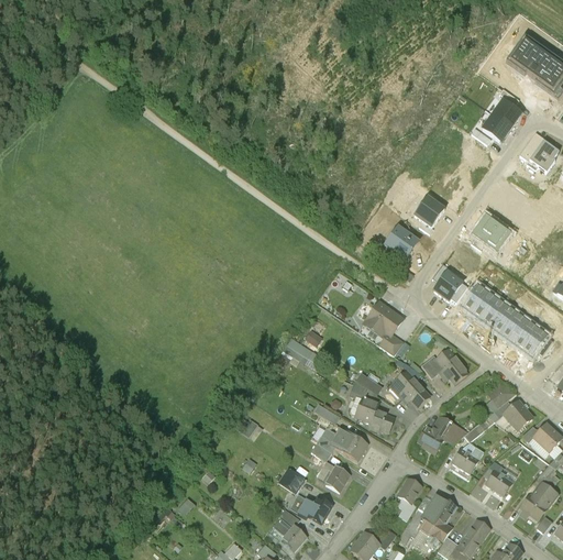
[(562,81),(562,64),(523,36),(506,63),(523,76),(526,74),(536,81),(534,83),(558,99),(562,91),(562,89),(560,87),(562,81)]
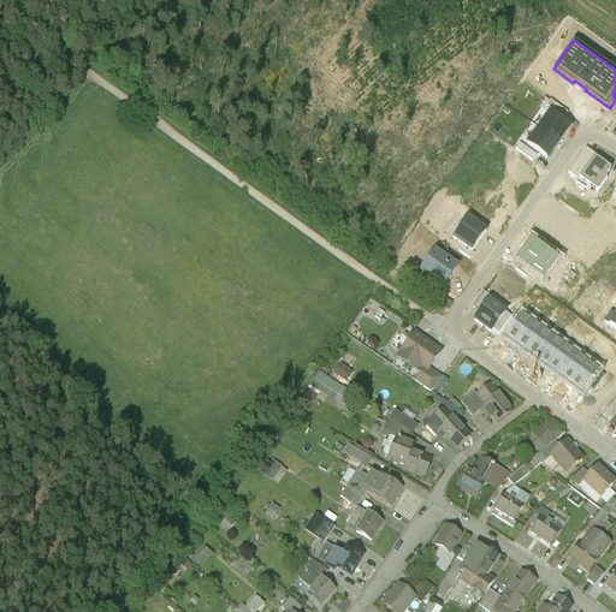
[(567,111),(550,99),(545,105),(563,117),(567,111)]
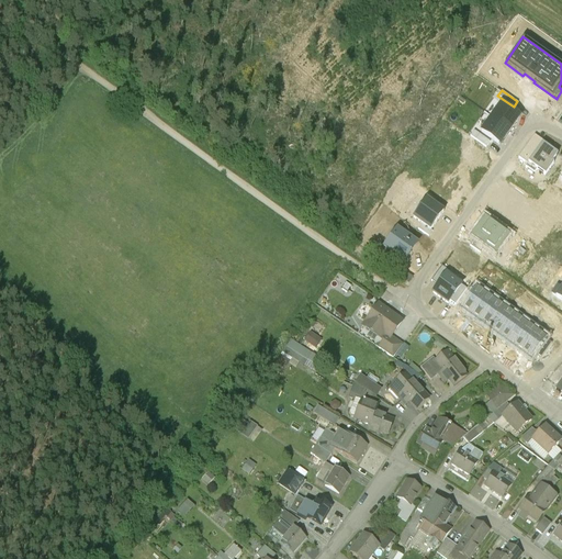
[(502,102),(492,116),(509,130),(519,114),(502,102)]
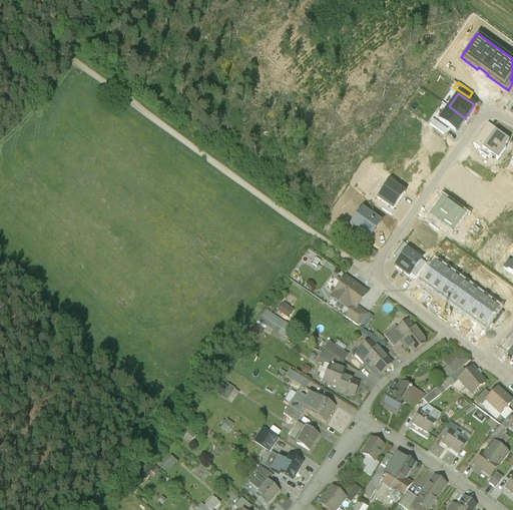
[(465,118),(449,106),(439,119),(456,131),(465,118)]
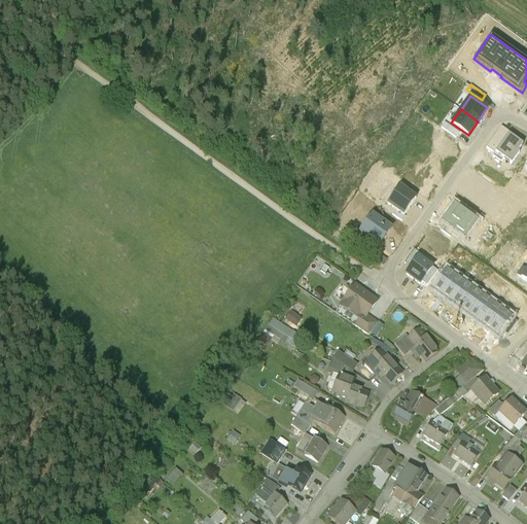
[(459,132),(444,121),(441,126),(455,137),(459,132)]
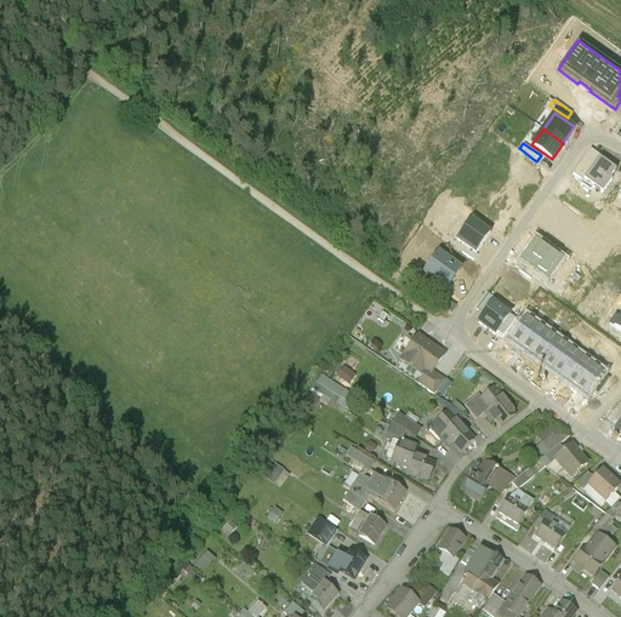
[(582,180),(597,159),(588,153),(591,148),(590,148),(573,172),(582,180)]
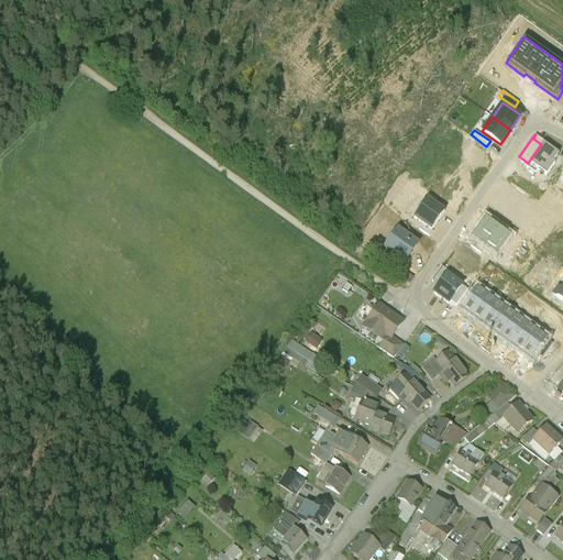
[(559,153),(543,142),(541,144),(528,163),(526,166),(534,173),(538,168),(545,175),(554,163),(552,161),(559,153)]
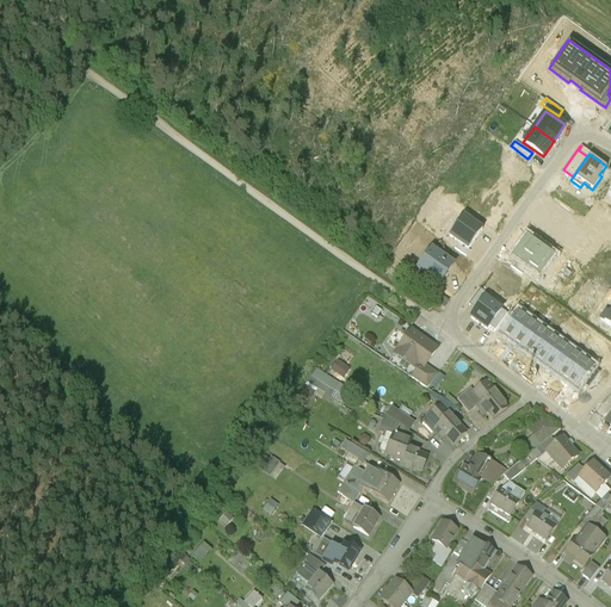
[(468,248),(482,228),(463,215),(449,234),(468,248)]
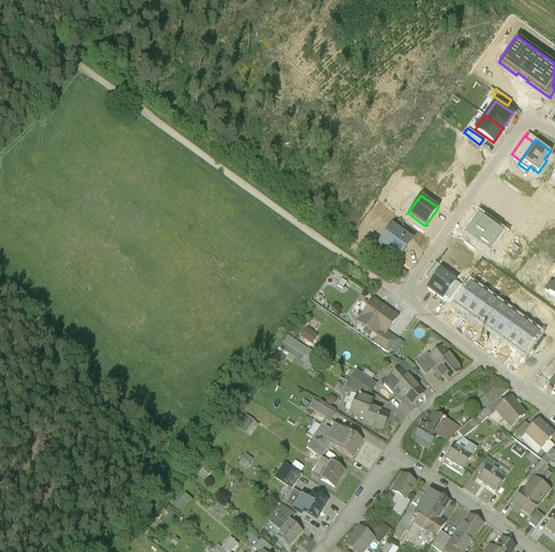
[(502,231),(478,214),(465,232),(489,249),(502,231)]
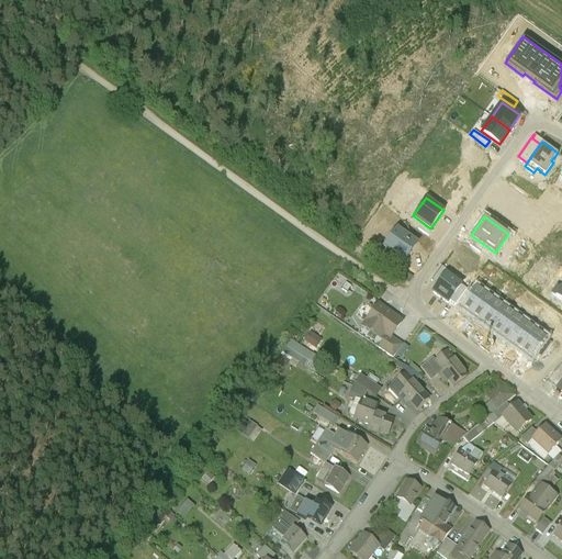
[(405,259),(416,243),(396,228),(384,245),(405,259)]
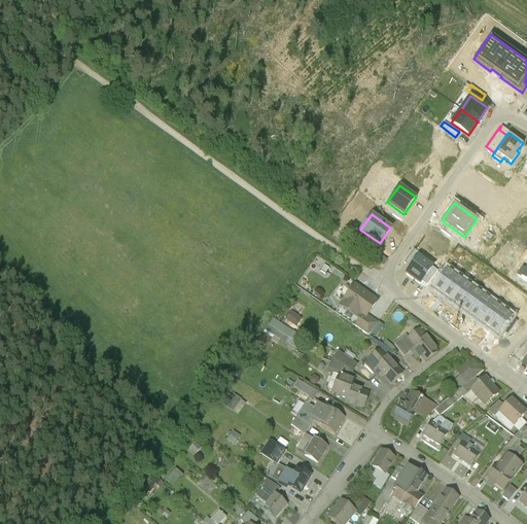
[(405,262),(411,266),(418,255),(419,255),(421,252),(414,247),(405,262)]
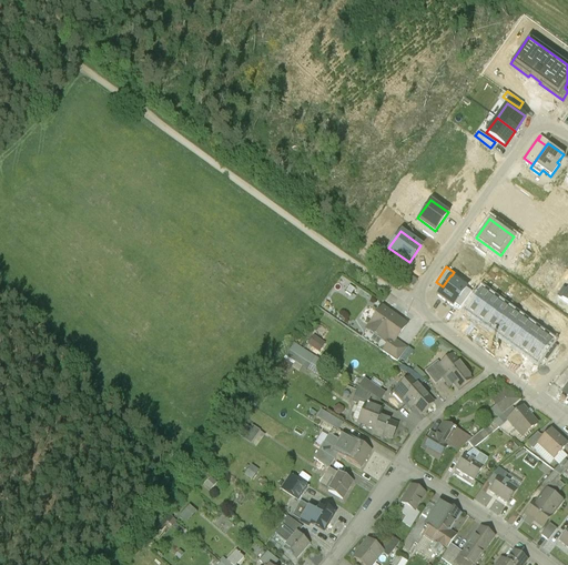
[(452,275),(450,275),(443,286),(437,294),(453,304),(454,302),(460,305),(472,290),(452,275)]
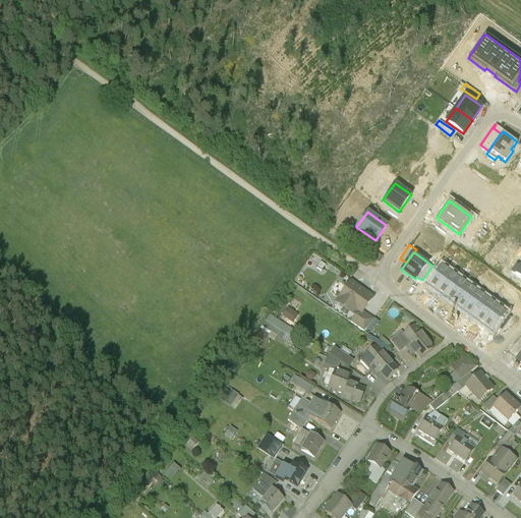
[(506,312),(442,266),(428,283),(493,331),(506,312)]
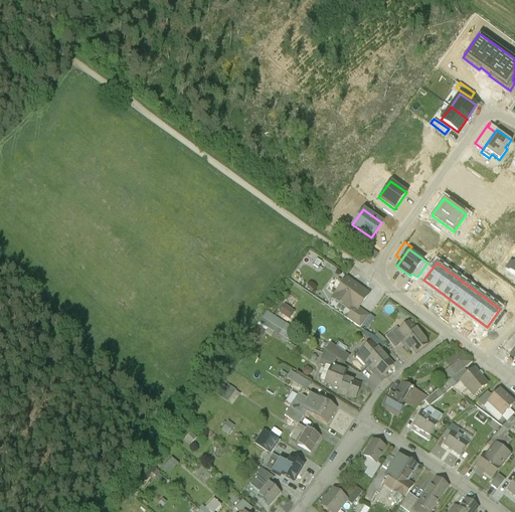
[(368,292),(347,277),(332,297),(341,303),(344,298),(349,301),(348,303),(356,309),(368,292)]
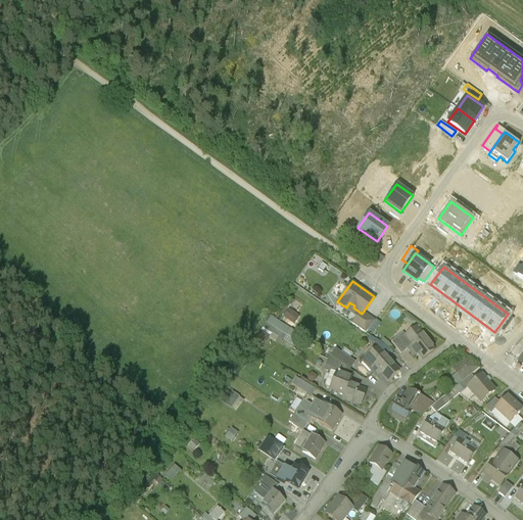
[(282,314),(293,321),(299,312),(288,304),(282,314)]
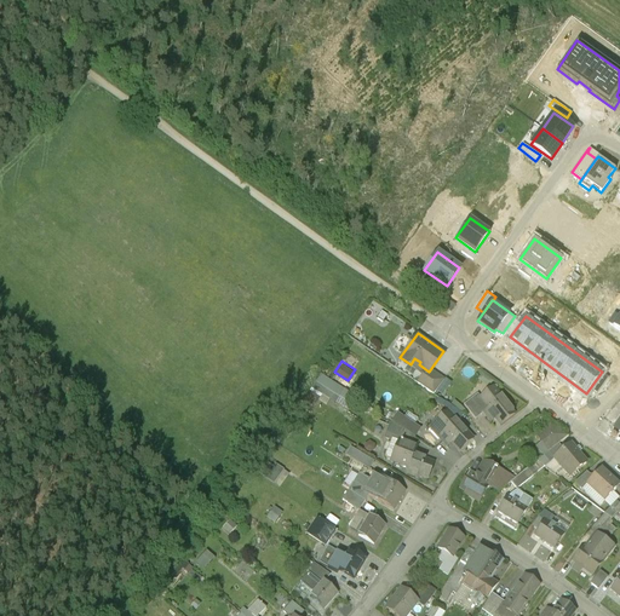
[(345,384),(323,369),(315,383),(337,397),(345,384)]
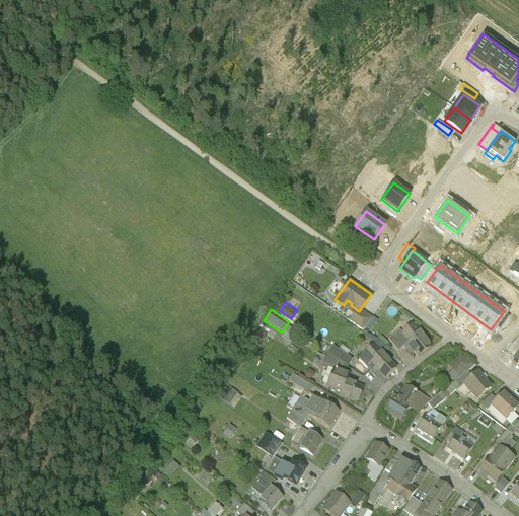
[(368,319),(356,310),(349,319),(361,328),(368,319)]
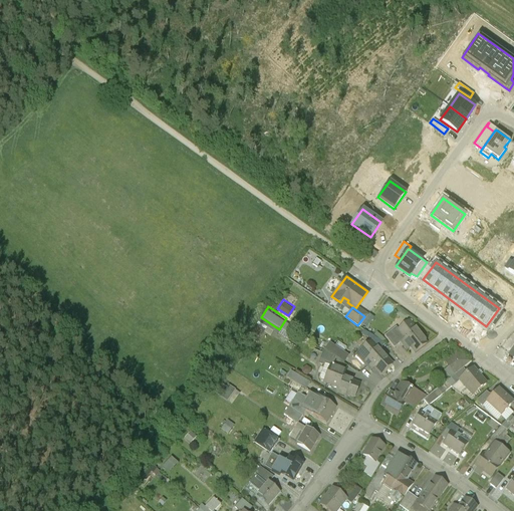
[(427,340),(410,319),(398,328),(404,336),(400,339),(406,347),(410,344),(414,350),(427,340)]
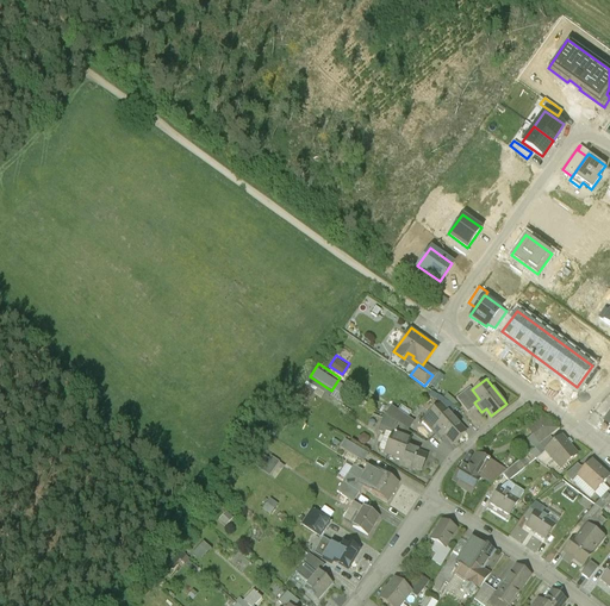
[(474,403),(479,399),(472,389),(470,386),(458,394),(467,407),(474,403)]
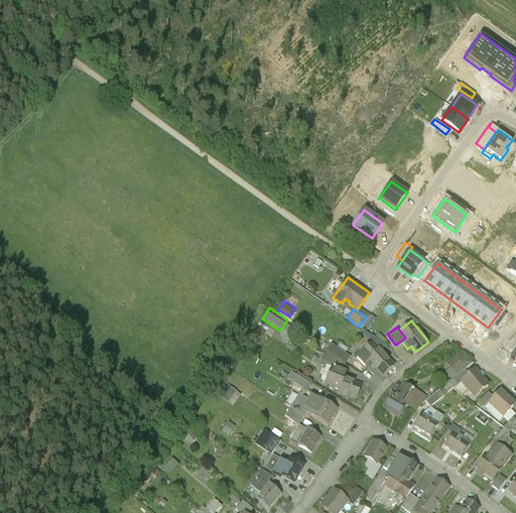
[(394,364),(373,341),(358,354),(372,370),(375,367),(382,374),(394,364)]
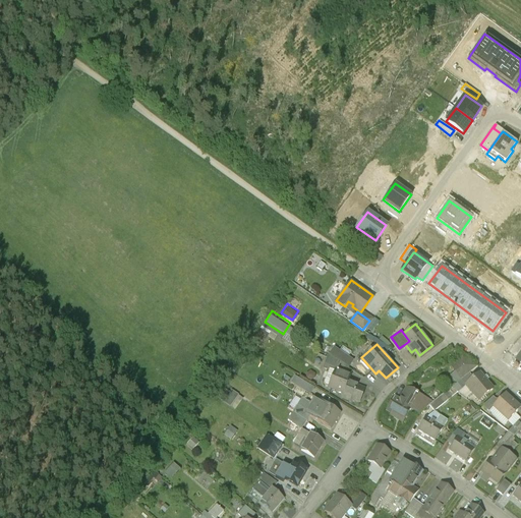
[(476,364),(463,353),(449,365),(461,378),(476,364)]
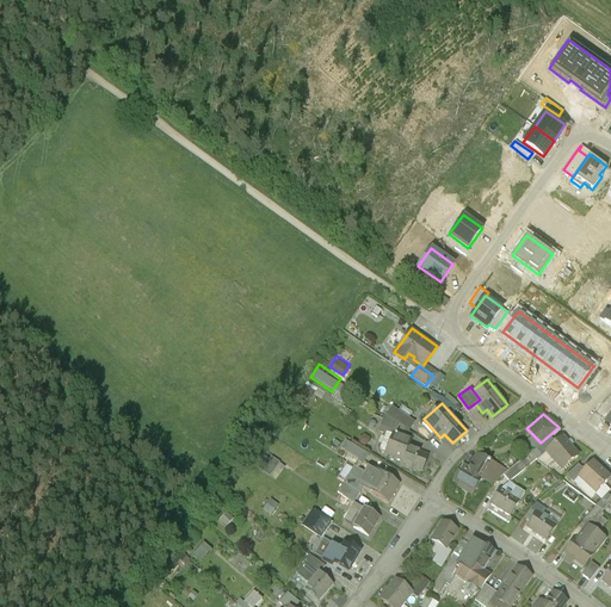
[(401,432),(392,456),(401,459),(407,445),(412,437),(401,432)]
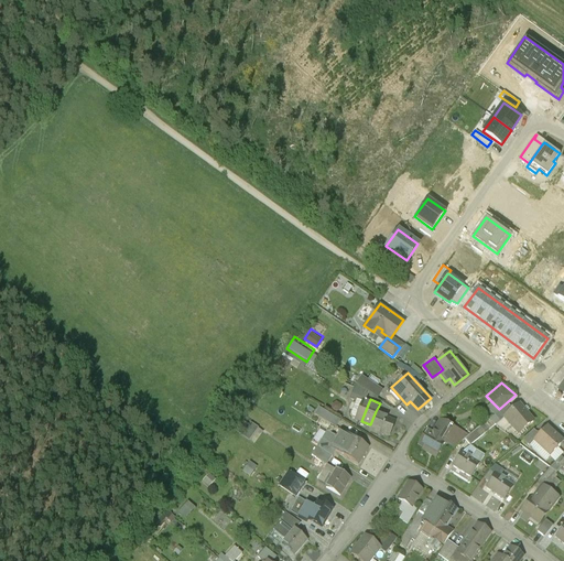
[(533,419),(519,402),(505,413),(518,431),(533,419)]
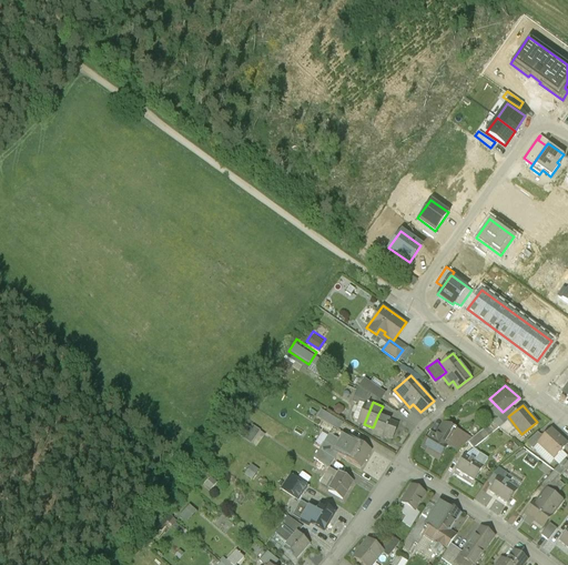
[(315,415),(336,427),(342,419),(321,406),(315,415)]
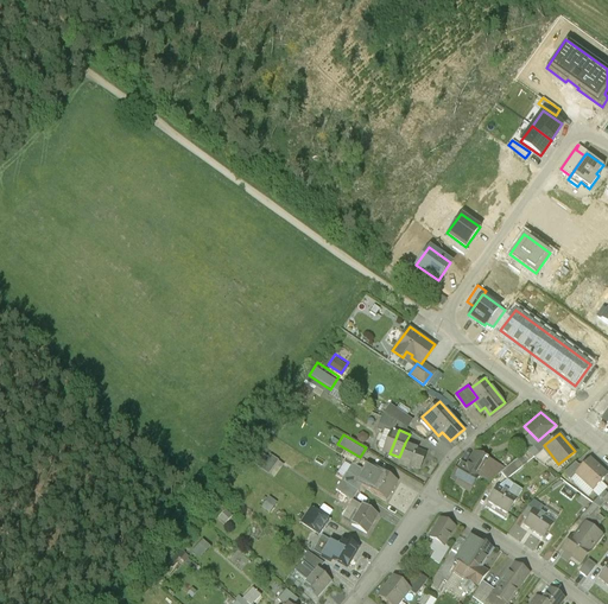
[(405,443),(399,457),(399,459),(419,468),(425,451),(405,443)]
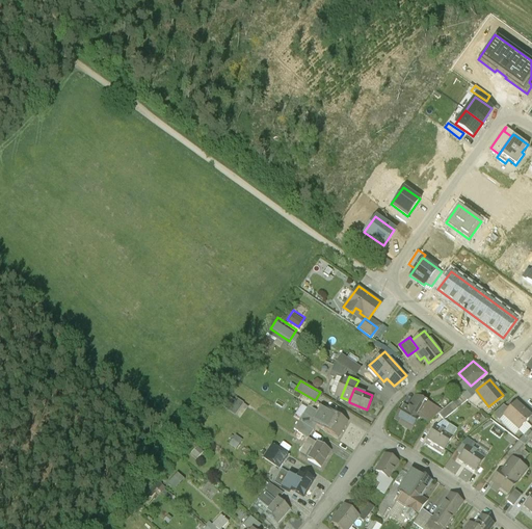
[(222,403),(234,412),(241,401),(230,393),(222,403)]
